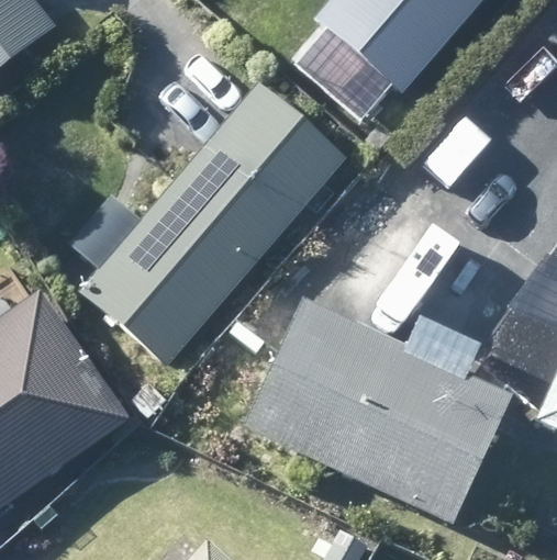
[(0,71),(56,30),(46,17),(33,0),(0,0),(0,71)]
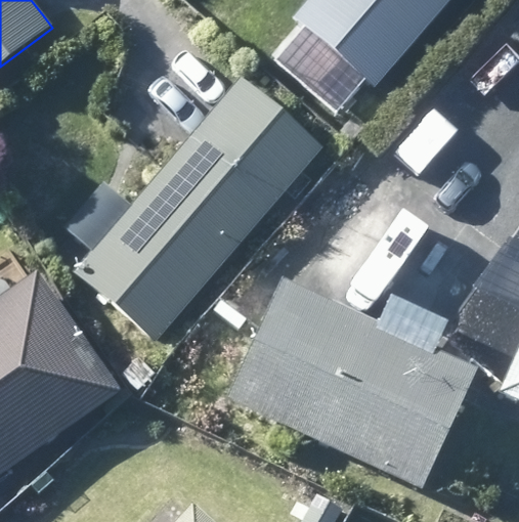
[(309,0),(306,5),(296,18),(376,88),(450,0),(309,0)]
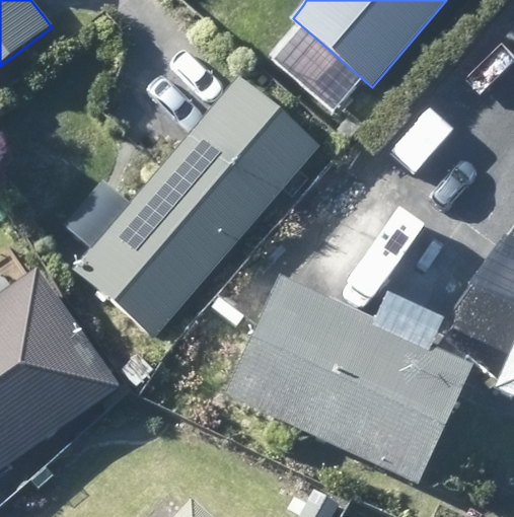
[(296,171),(321,142),(242,74),(238,80),(181,144),(130,205),(113,189),(104,181),(98,188),(65,226),(91,248),(74,270),(153,337),(260,214),(296,171)]
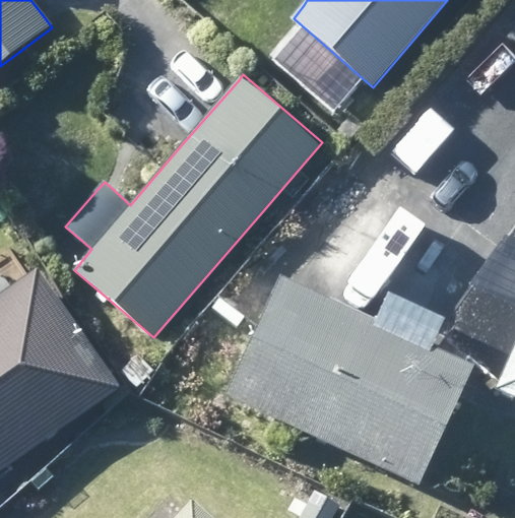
[(0,470),(121,386),(38,267),(33,270),(0,294),(0,470)]
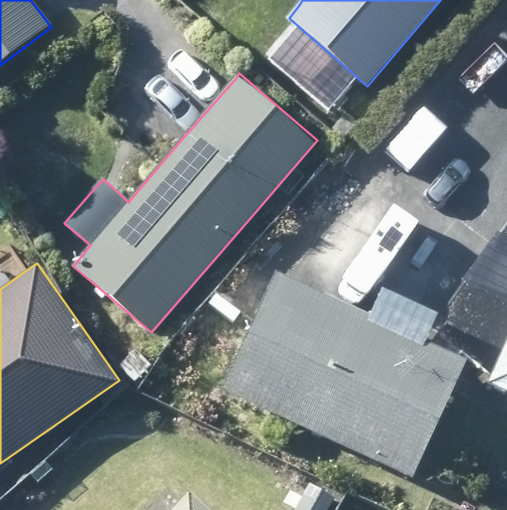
[(419,337),(285,275),(277,272),(223,390),(411,476),(466,359),(419,337)]
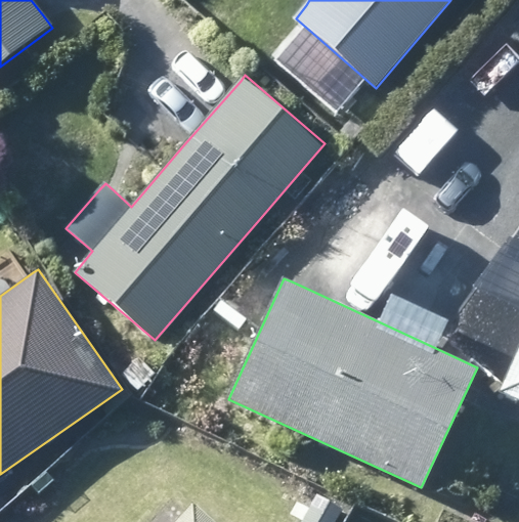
[(518,351),(501,392),(518,399),(518,351)]
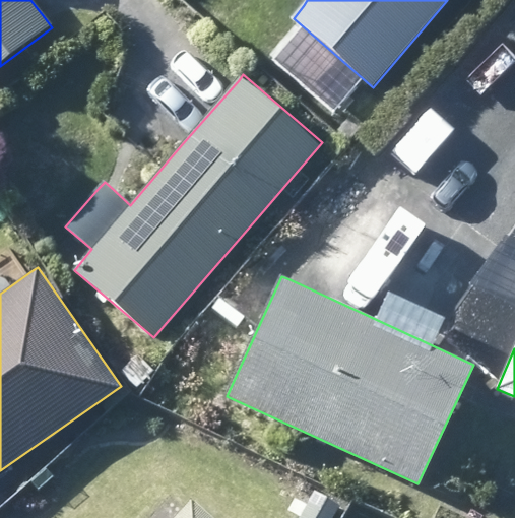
[(211,517),(192,501),(182,511),(176,517),(211,517)]
